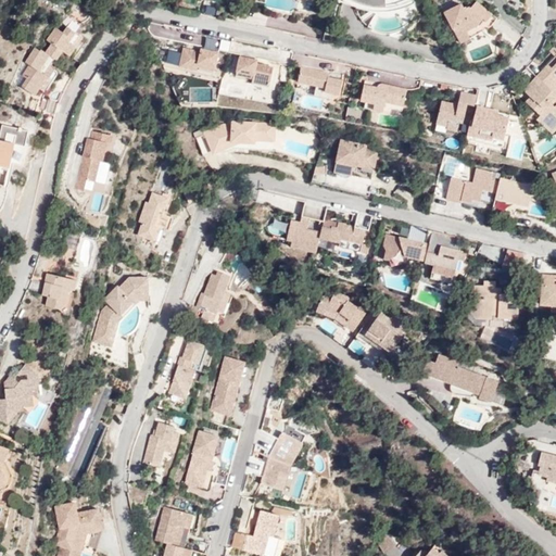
[(222,3),(205,0),(204,9),(205,10),(204,15),(217,17),(222,3)]
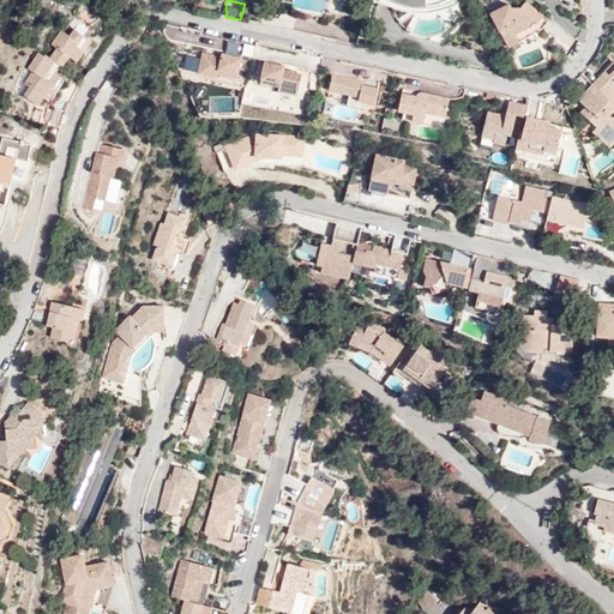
[(378,0),(378,1),(407,7),(409,13),(414,13),(420,13),(425,13),(431,12),(435,12),(440,11),(444,10),(447,8),(450,7),(453,6),(456,5),(458,4),(456,0),(378,0)]
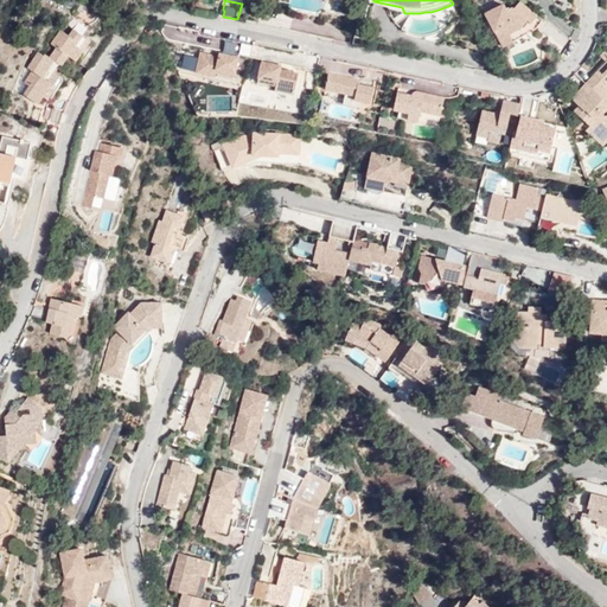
[(402,7),(374,1),(374,5),(404,13),(402,7)]
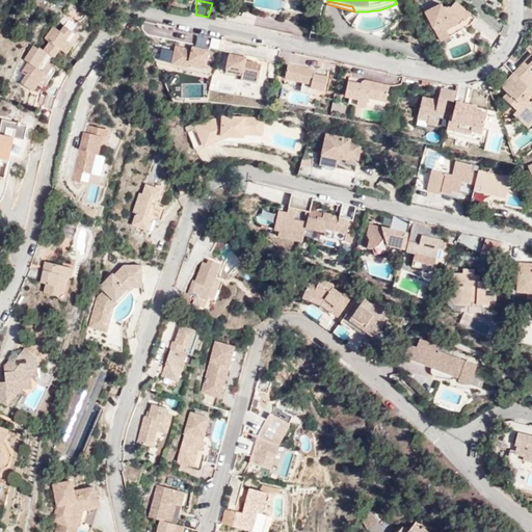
[(446,31),(448,30),(459,25),(466,30),(476,19),(456,2),(453,6),(446,10),(442,4),(427,11),(435,31),(444,28),(446,31)]
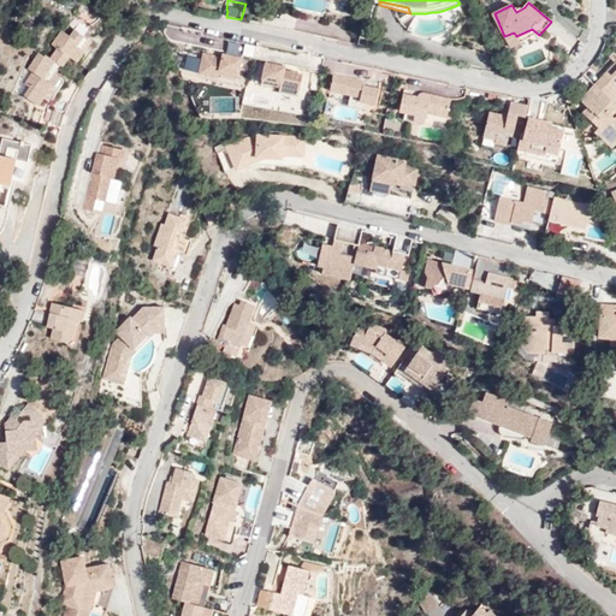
[(52,58),(61,65),(63,66),(70,57),(84,36),(76,30),(71,37),(63,31),(53,45),(59,48),(52,58)]
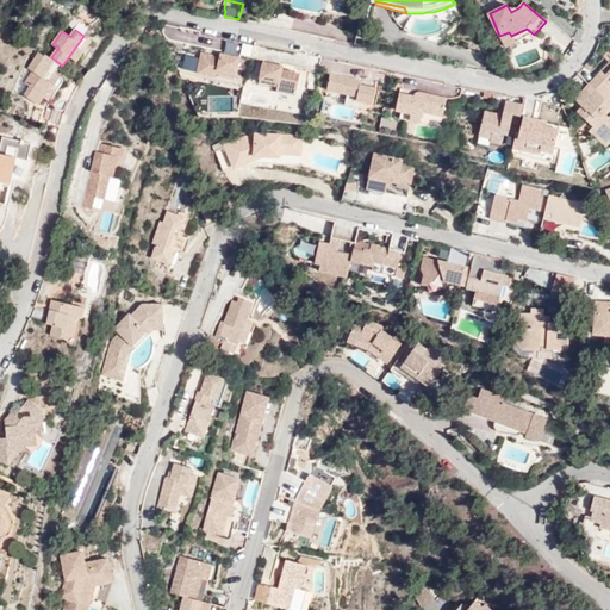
[(517,42),(514,35),(511,36),(509,32),(499,36),(504,48),(517,42)]
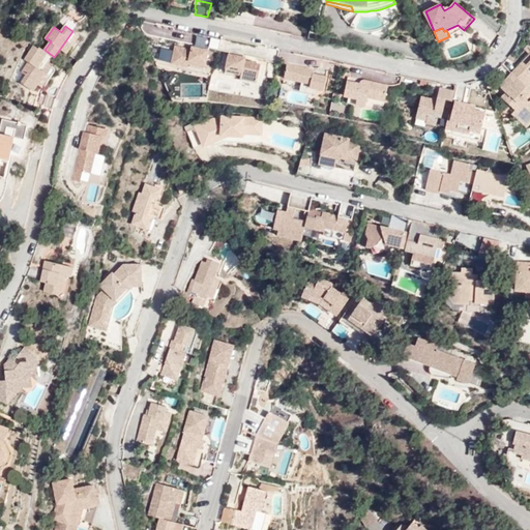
[(72,31),(60,49),(67,54),(80,35),(72,31)]
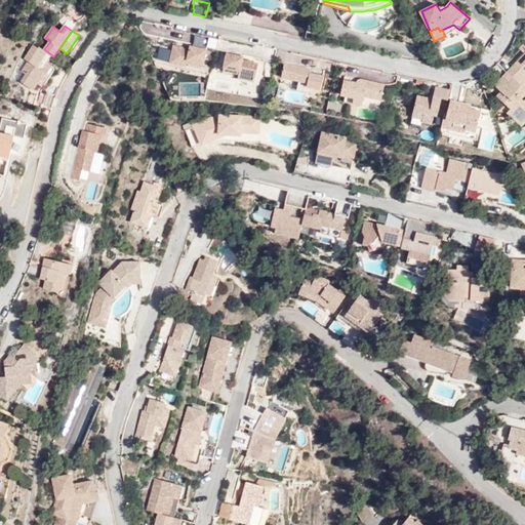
[(77,62),(90,43),(79,35),(67,53),(77,62)]
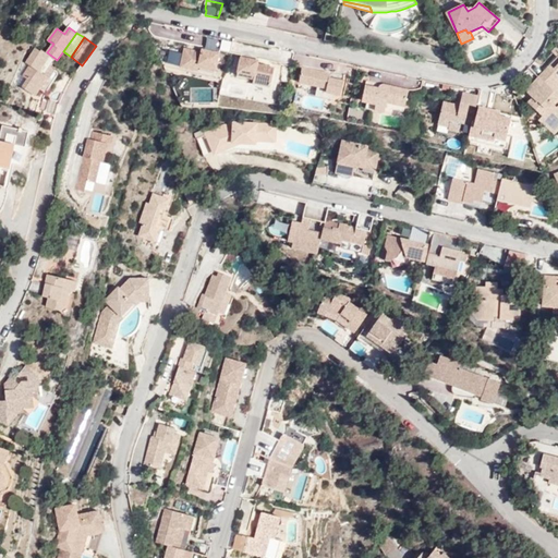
[(35,96),(39,88),(48,76),(45,74),(50,67),(56,59),(47,52),(43,50),(41,51),(37,48),(27,63),(31,65),(24,76),(28,80),(23,87),(35,96)]
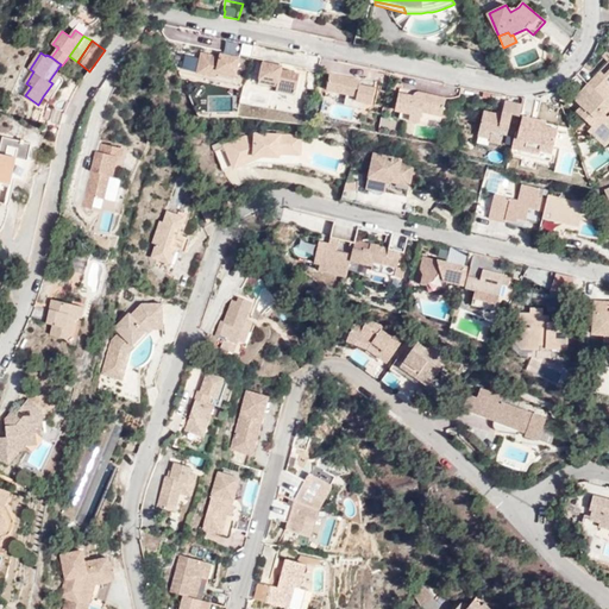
[(202,55),(198,73),(207,75),(207,79),(234,85),(240,58),(220,54),(219,60),(202,55)]
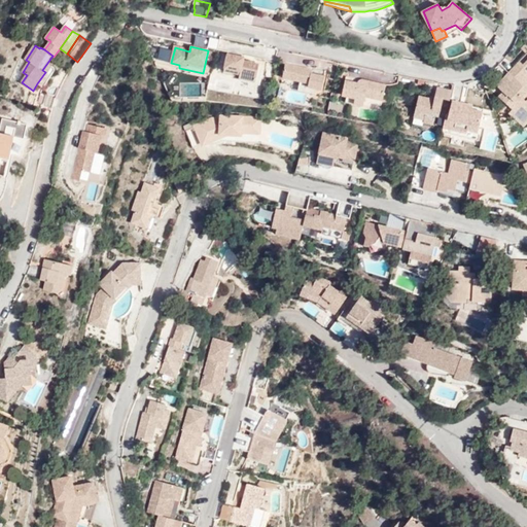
[(157,59),(169,60),(169,47),(157,47),(157,59)]
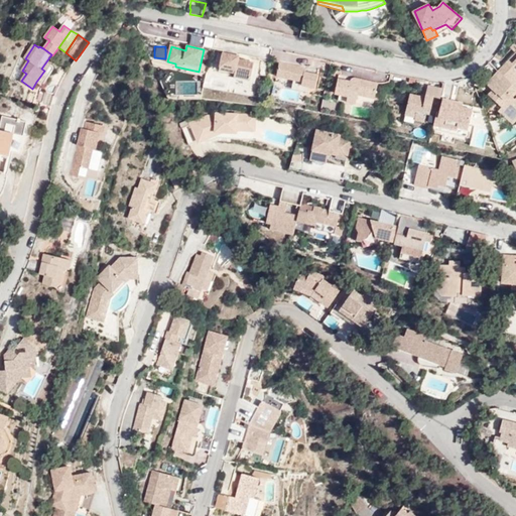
[(515,51),(515,52),(498,71),(509,81),(514,76),(515,77),(515,51)]
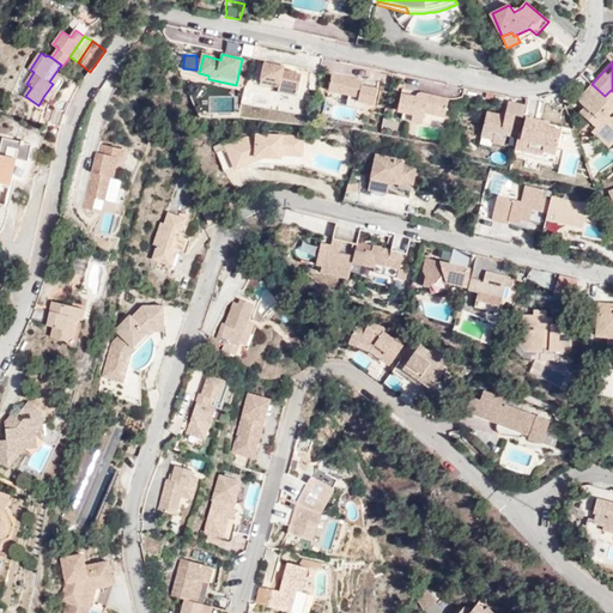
[(261,85),(279,90),(278,92),(297,96),(303,74),(284,70),(285,67),(266,62),(261,85)]
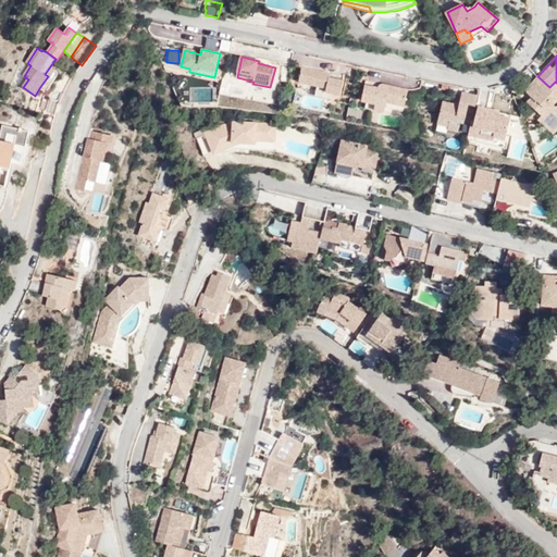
[(54,70),(50,66),(45,74),(48,76),(39,88),(44,91),(52,78),(49,77),(54,70)]
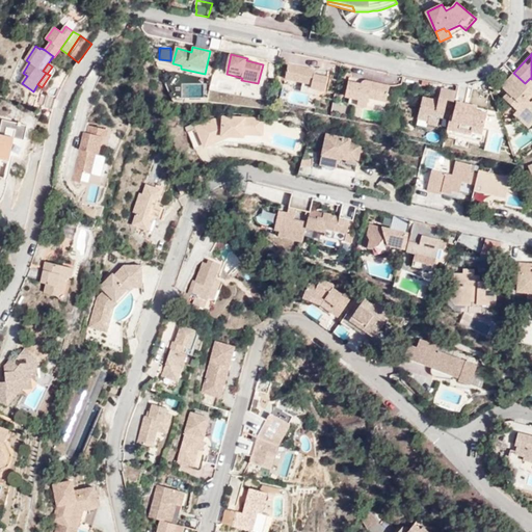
[(313,83),(311,94),(311,95),(319,97),(321,89),(325,90),(328,77),(315,74),(313,69),(289,64),(287,78),(304,81),(313,83)]
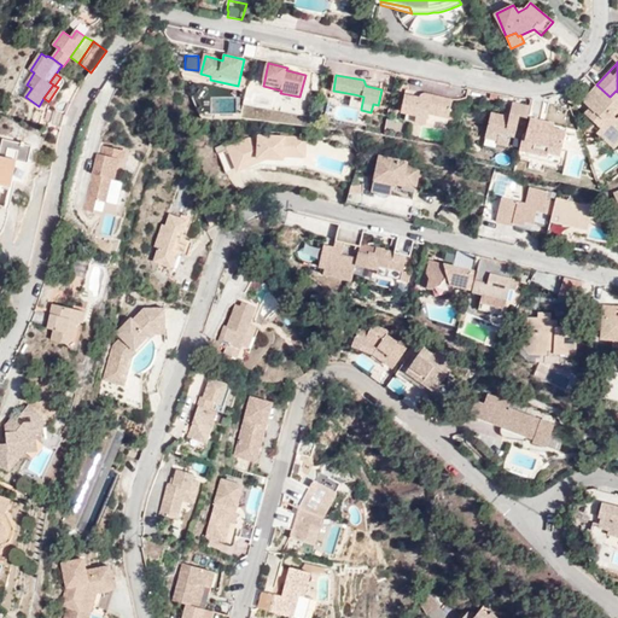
[(589,117),(600,128),(595,133),(604,140),(610,133),(614,136),(617,132),(617,104),(610,97),(596,85),(582,100),(589,108),(594,111),(589,117)]
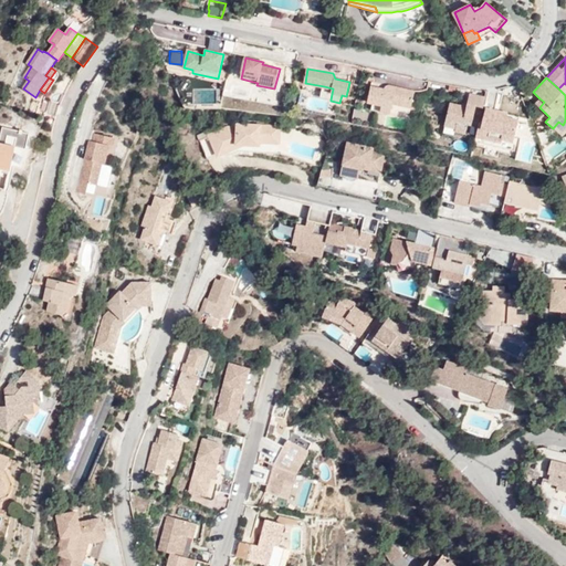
[(323,87),(321,97),(331,100),(333,88),(324,86),(323,87)]
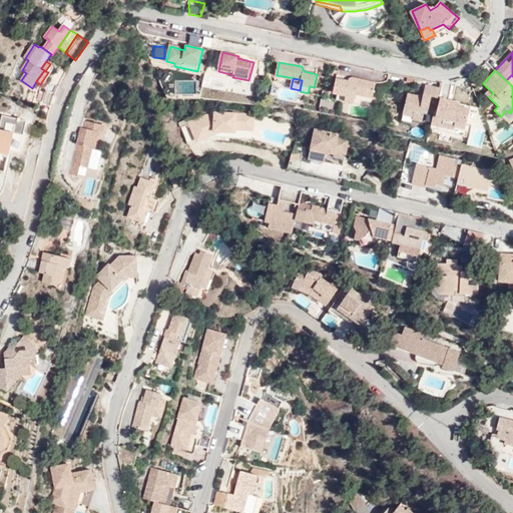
[(335,89),(334,93),(338,94),(337,99),(346,101),(348,92),(358,94),(365,95),(365,94),(374,96),(376,83),(353,78),(352,78),(351,79),(350,80),(350,81),(337,78),(336,85),(338,85),(337,89),(335,89)]
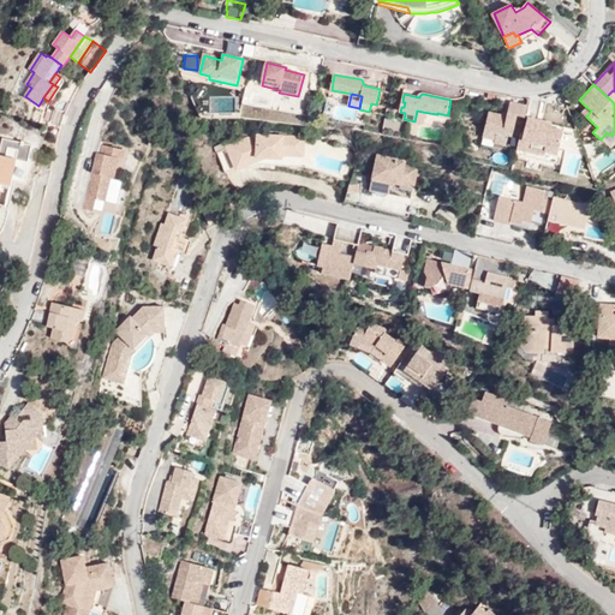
[(239,96),(197,97),(198,111),(239,111),(239,96)]
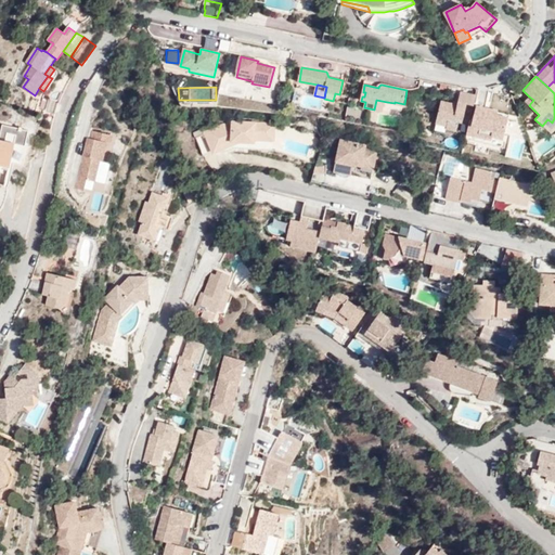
[(467,104),(475,105),(477,94),(462,91),(459,102),(467,104)]
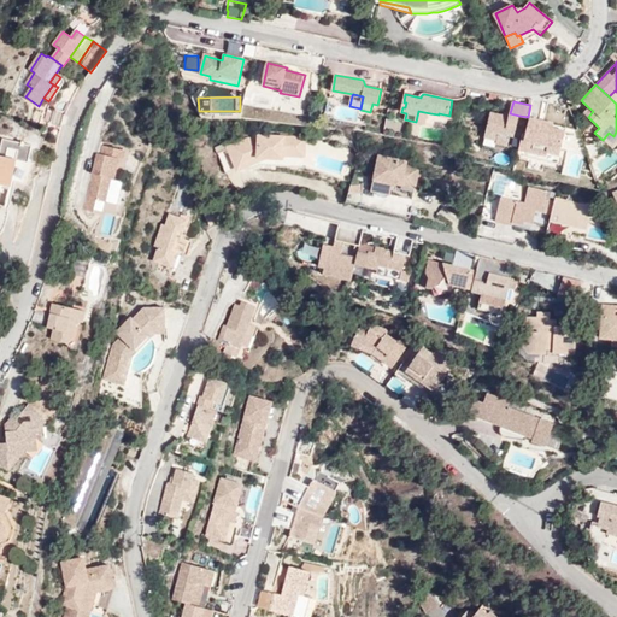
[(65,115),(48,109),(43,122),(62,127),(65,115)]
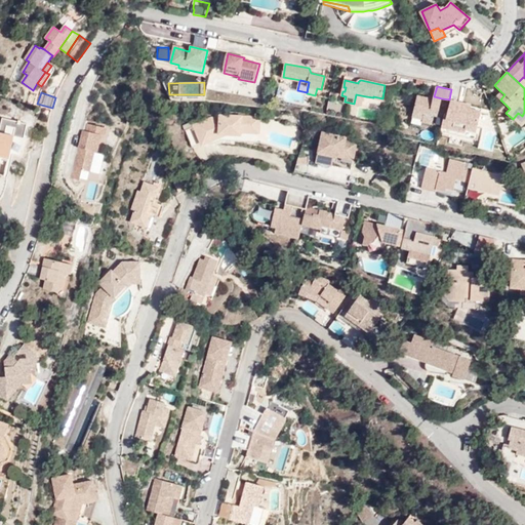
[(356,94),(354,104),(364,106),(366,96),(356,94)]
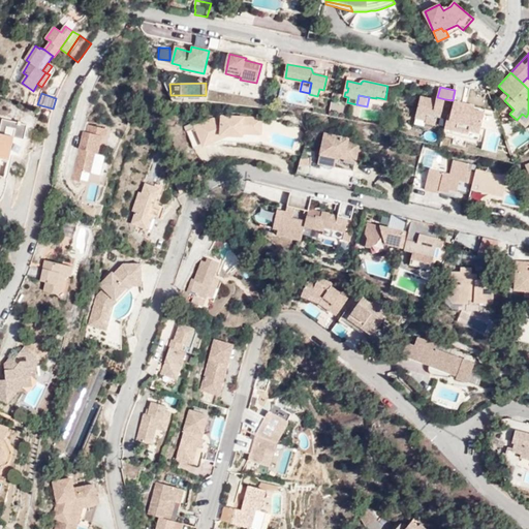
[(426,122),(435,124),(437,116),(441,117),(445,99),(437,97),(437,99),(421,95),(416,118),(426,120),(426,122)]
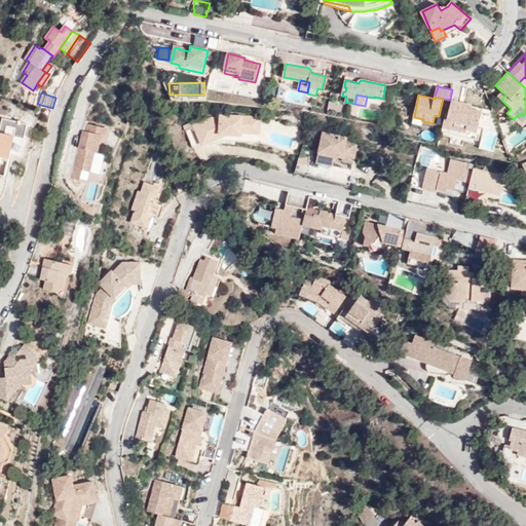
[(454,129),(466,133),(467,129),(478,133),(483,112),(472,109),(460,106),(460,103),(452,101),(449,114),(446,113),(444,124),(454,126),(454,129)]
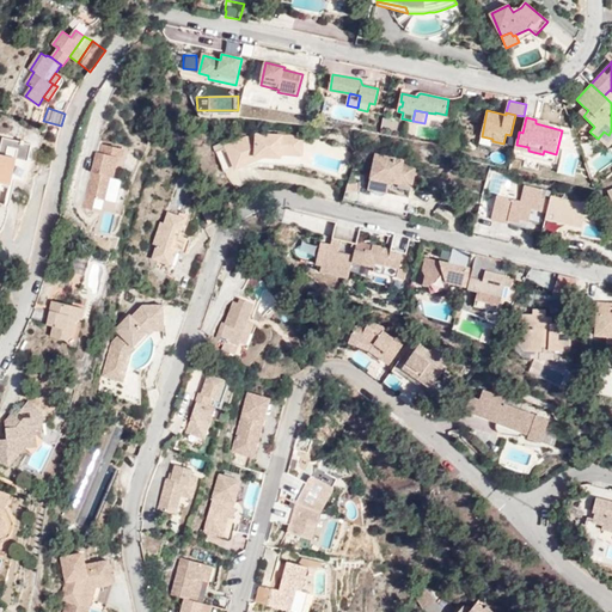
[(598,139),(606,146),(611,140),(611,130),(609,135),(604,132),(598,139)]
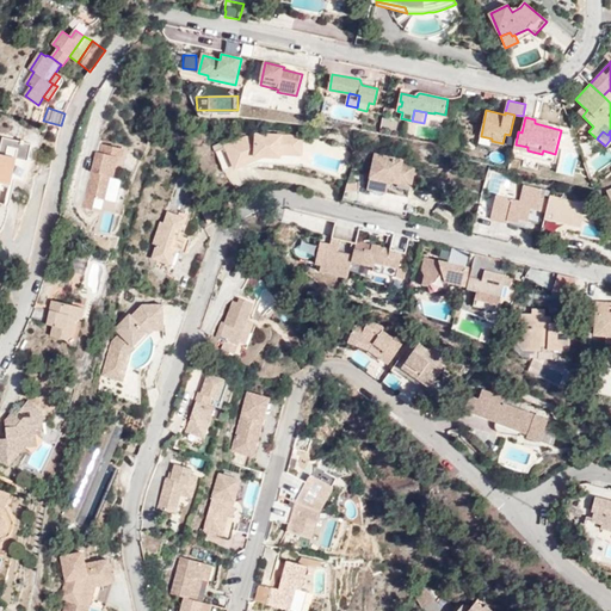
[(222,143),(215,147),(226,172),(236,167),(235,164),(251,158),(257,154),(281,155),(281,153),(292,153),(294,136),(271,136),(271,140),(245,140),(228,147),(224,148),(222,143)]
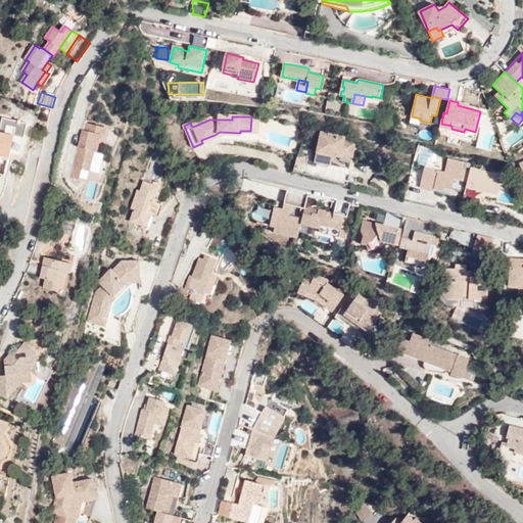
[(258,117),(251,116),(250,131),(258,132),(258,117)]
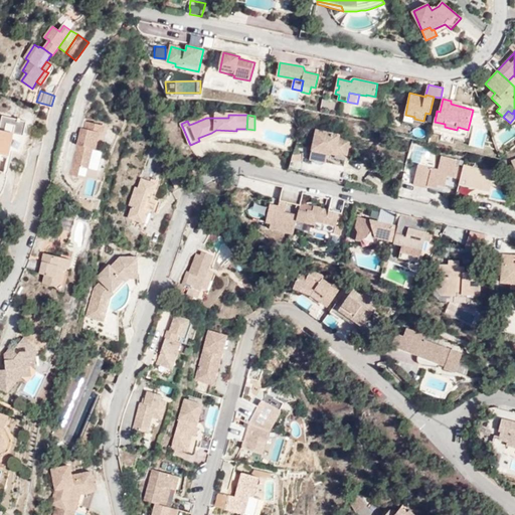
[(27,122),(2,116),(0,125),(0,153),(8,155),(9,156),(10,151),(13,151),(20,153),(27,122)]
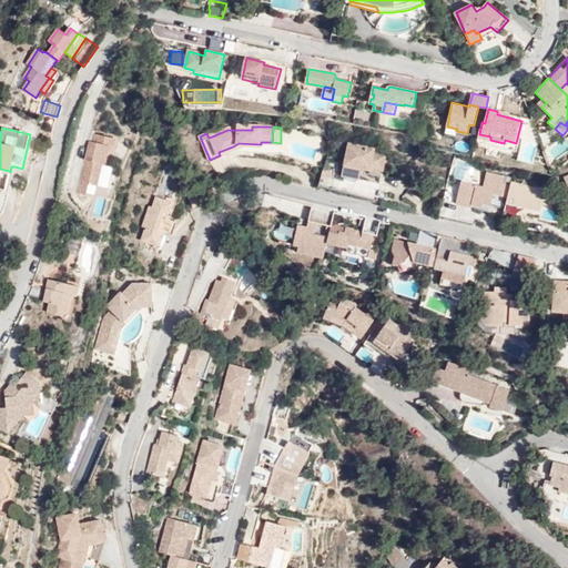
[(113,141),(98,138),(97,146),(91,145),(89,145),(80,185),(88,188),(95,189),(101,168),(102,168),(107,149),(111,150),(113,141)]
